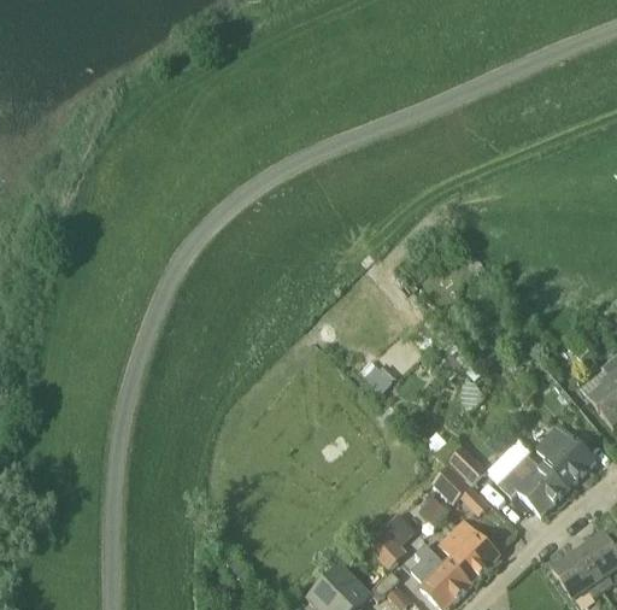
[(591,351),(600,342),(587,328),(577,336),(591,351)]
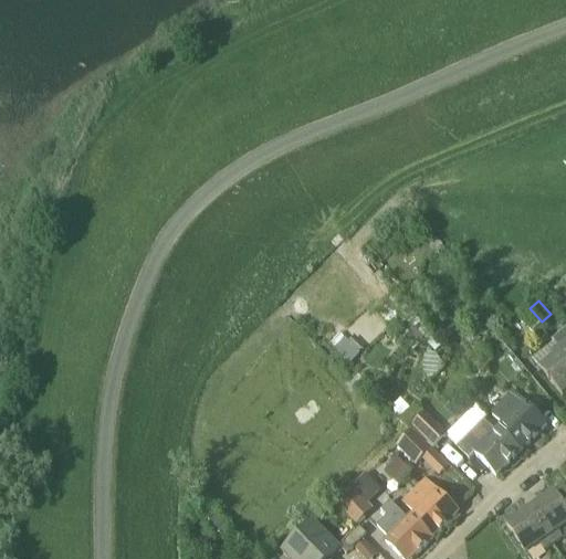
[(533,328),(542,322),(530,308),(522,316),(533,328)]
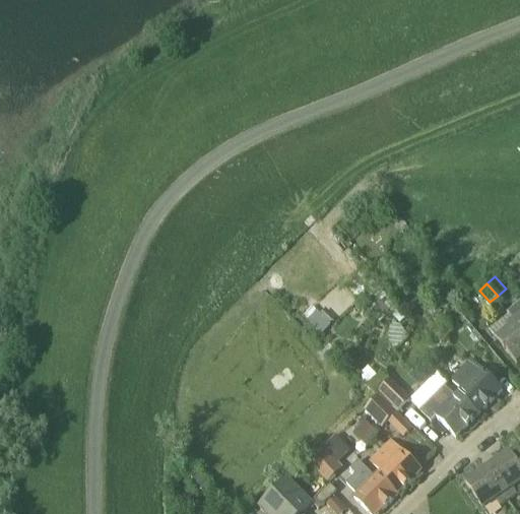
[(519,298),(508,309),(509,310),(513,316),(516,319),(519,323),(519,298)]
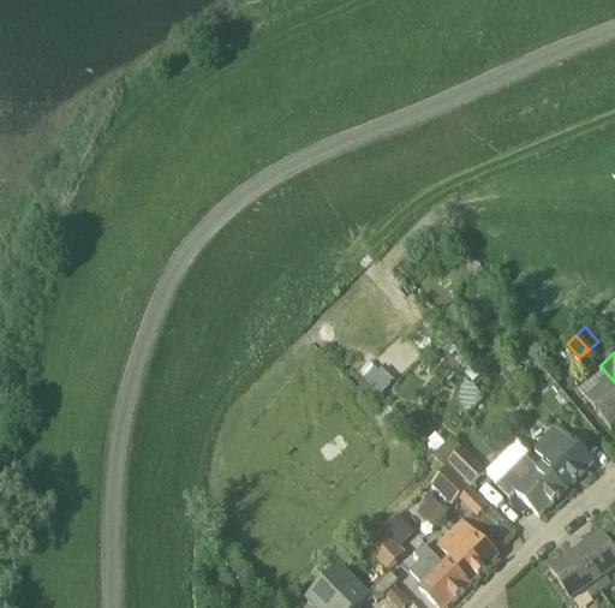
[(602,386),(587,398),(611,427),(614,423),(614,382),(610,377),(607,374),(598,381),(602,386)]
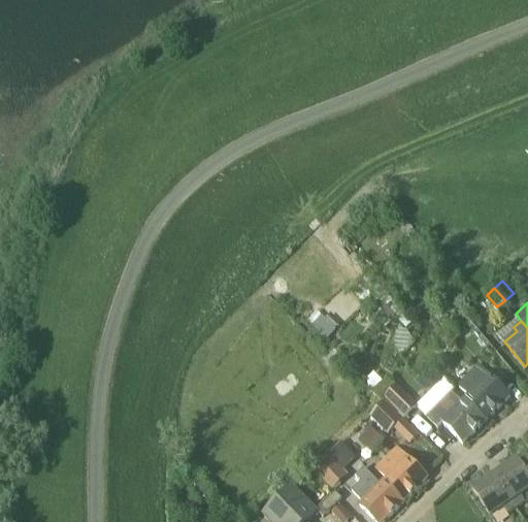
[(487,416),(509,392),(479,361),(458,382),(467,392),(464,394),(487,416)]
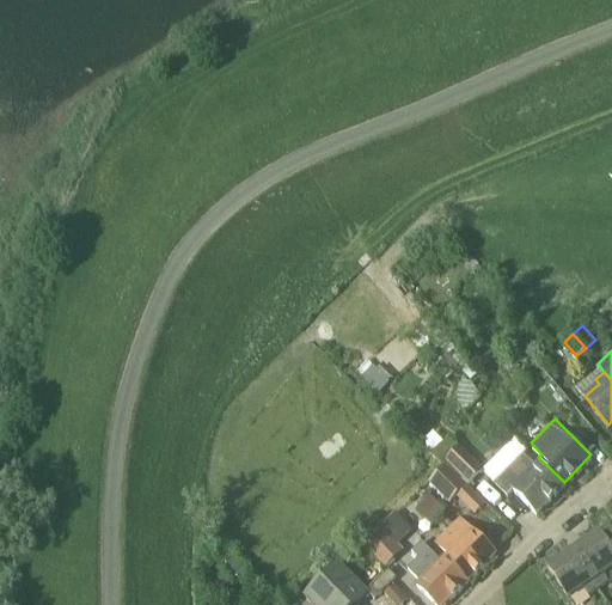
[(483,465),(483,466),(483,468),(495,478),(509,493),(514,488),(536,509),(564,482),(540,459),(537,463),(524,450),(527,446),(515,434),(484,465),(483,465)]
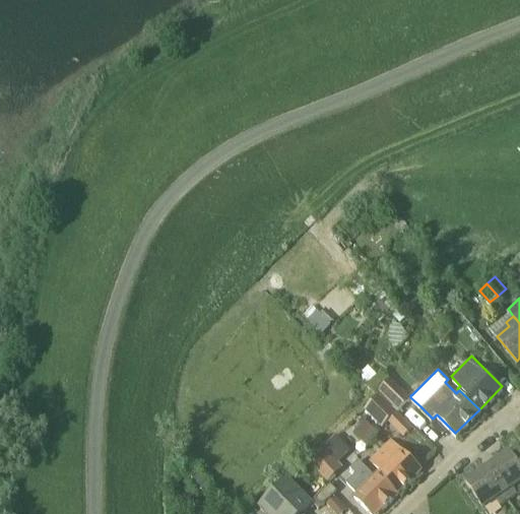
[(390,375),(378,387),(399,407),(410,396),(410,395),(390,375)]
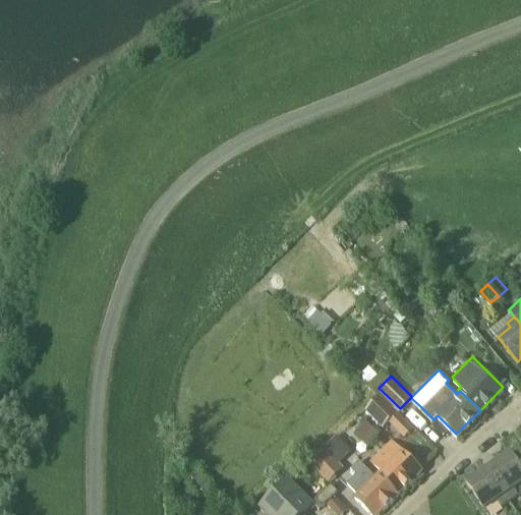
[(413,424),(381,394),(365,410),(383,426),(388,421),(403,436),(413,424)]
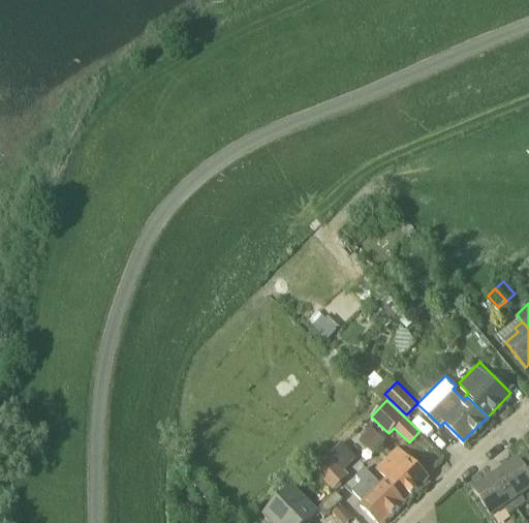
[(360,436),(374,451),(386,437),(380,432),(372,424),(360,436)]
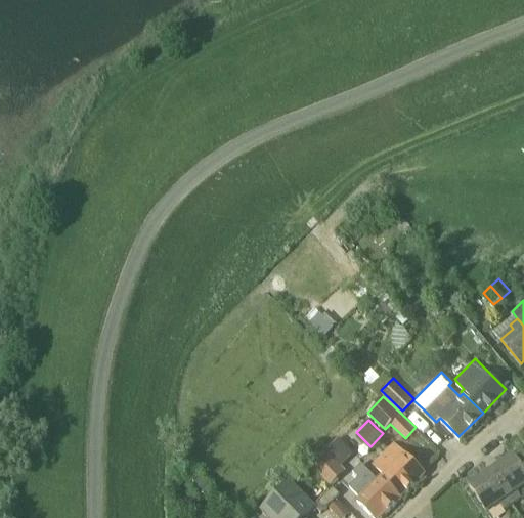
[(402,494),(425,471),(393,439),(373,460),(383,470),(381,473),(402,494)]
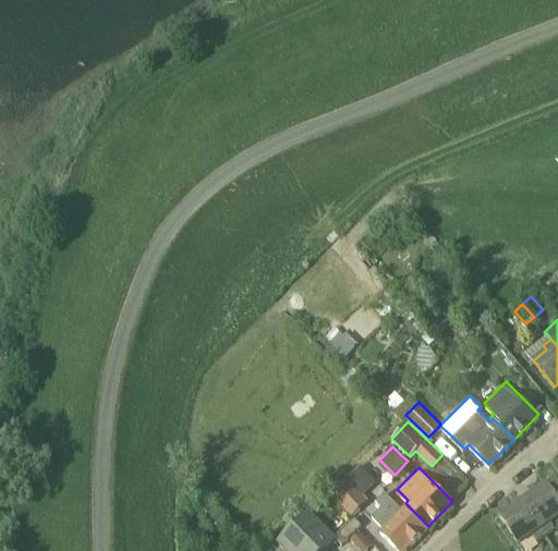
[(350,514),(368,498),(346,475),(328,492),(350,514)]
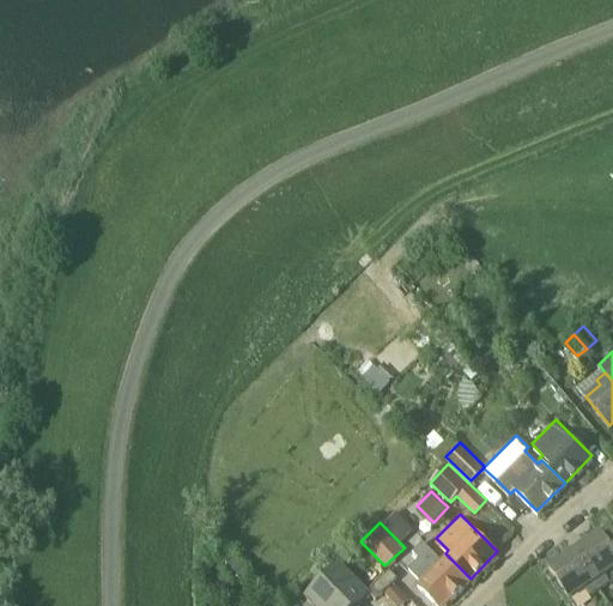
[(600,531),(575,547),(600,586),(610,579),(606,574),(612,569),(612,549),(605,537),(600,531)]
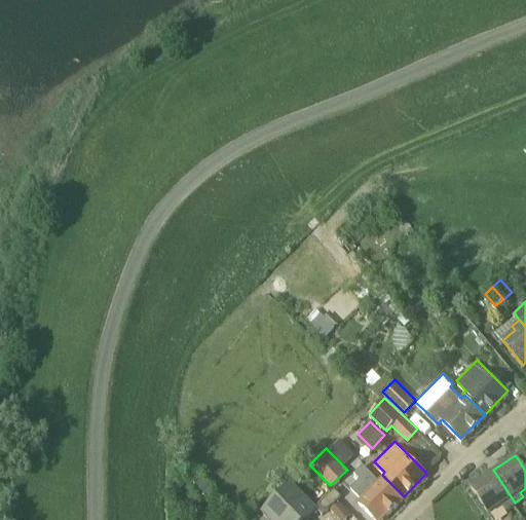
[(361,477),(350,487),(362,497),(360,498),(380,519),(404,496),(382,475),(378,478),(369,469),(363,462),(354,471),(361,477)]
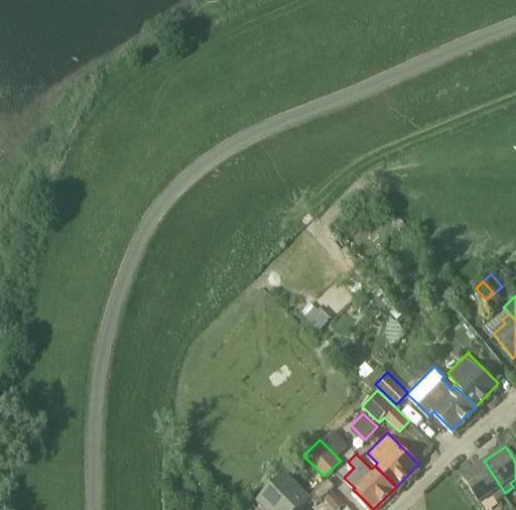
[(484,461),(463,476),(481,503),(494,494),(497,498),(505,493),(484,461)]
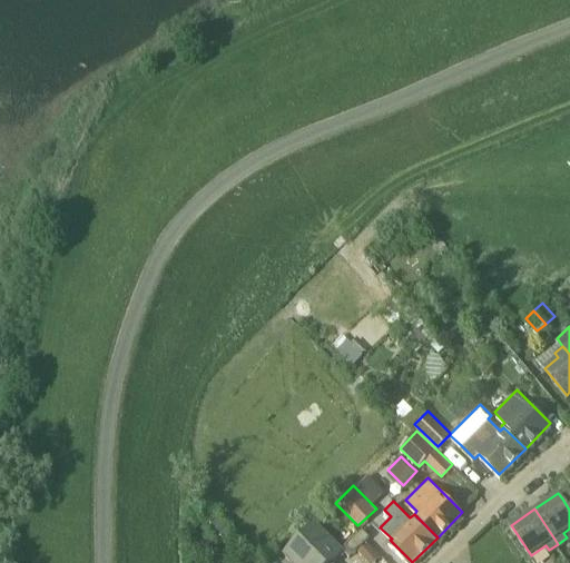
[(297,562),(327,562),(331,560),(343,547),(316,521),(286,552),(297,562)]
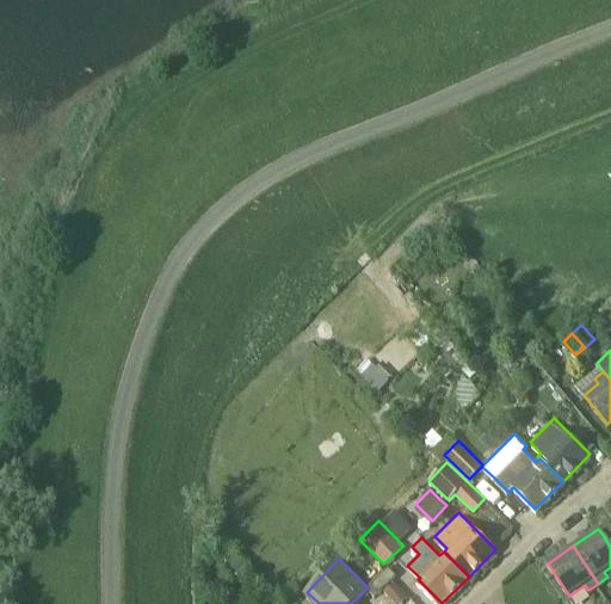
[(388,565),(366,586),(368,587),(375,595),(396,573),(388,565)]
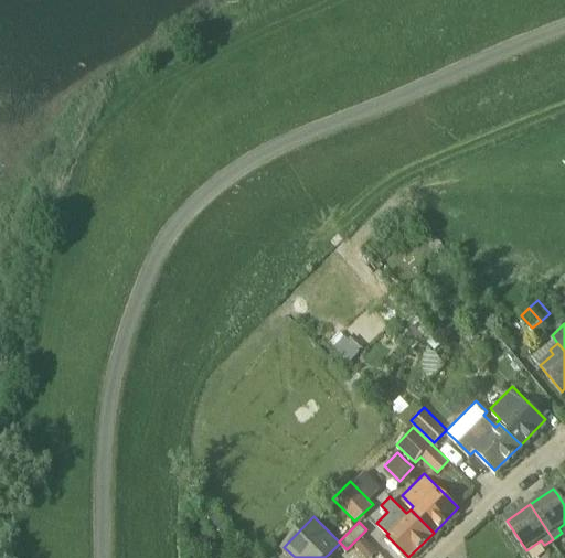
[(364,536),(355,544),(364,554),(373,545),(364,536)]
